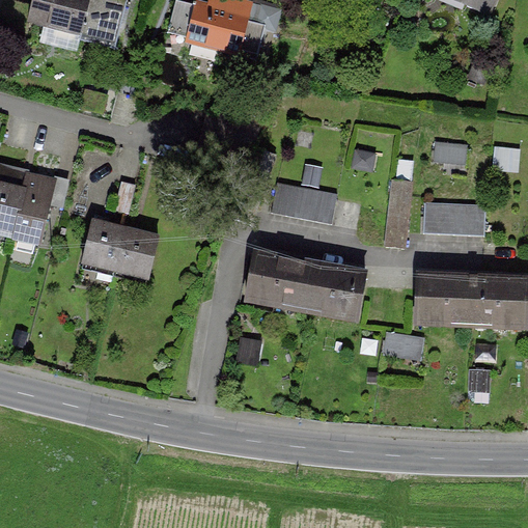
[(126,2),(117,0),(31,0),(27,19),(96,36),(94,42),(114,47),(126,2)]
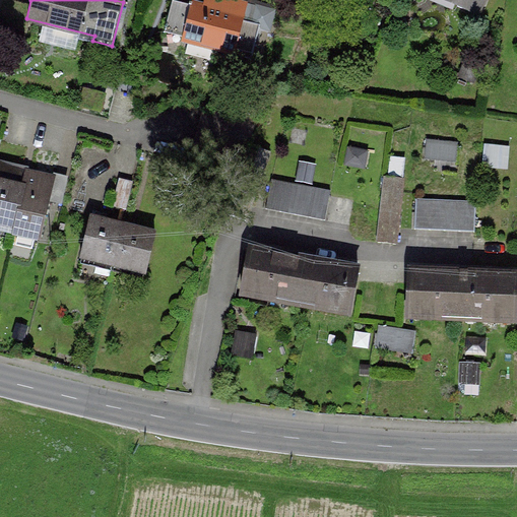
[(242,22),(247,2),(239,0),(204,0),(203,4),(191,0),(189,8),(181,37),(181,39),(234,53),(242,22)]
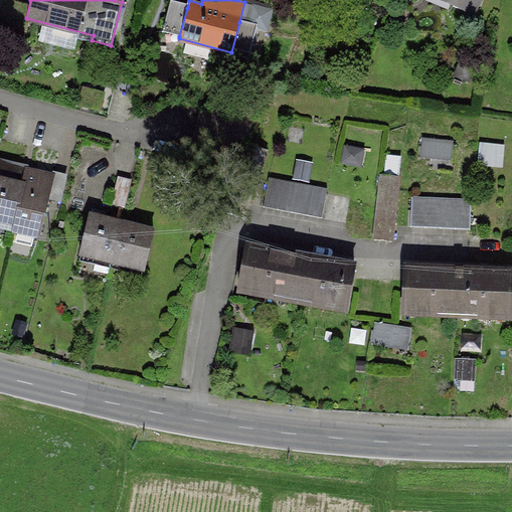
[(443,0),(470,12),(475,0),(443,0)]
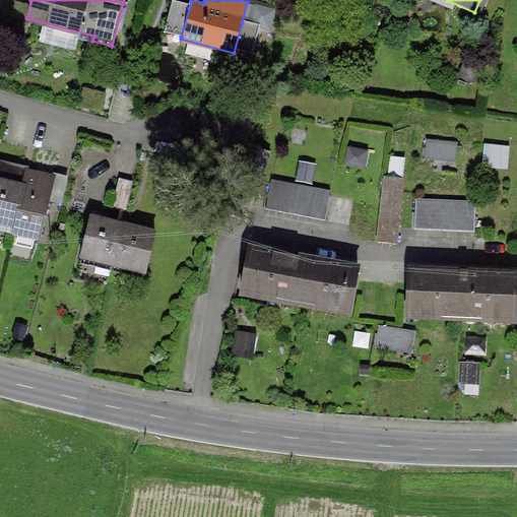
[(189,8),(171,3),(163,31),(181,37),(189,8)]
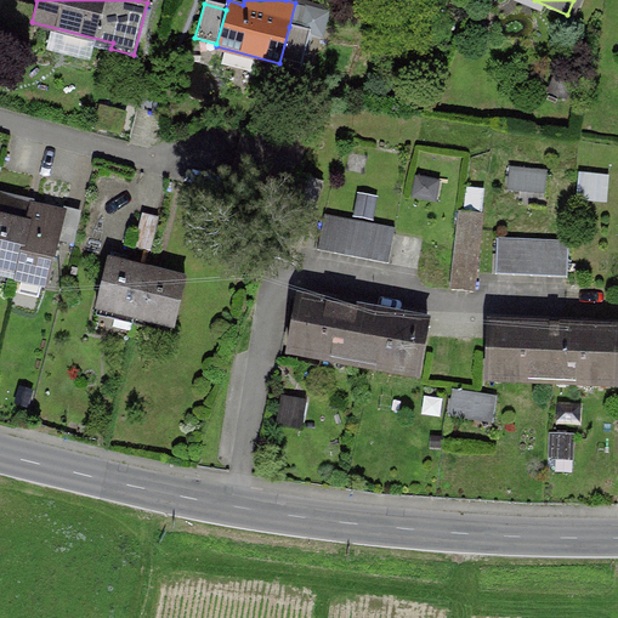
[(279,63),(300,68),(310,32),(289,27),(279,63)]
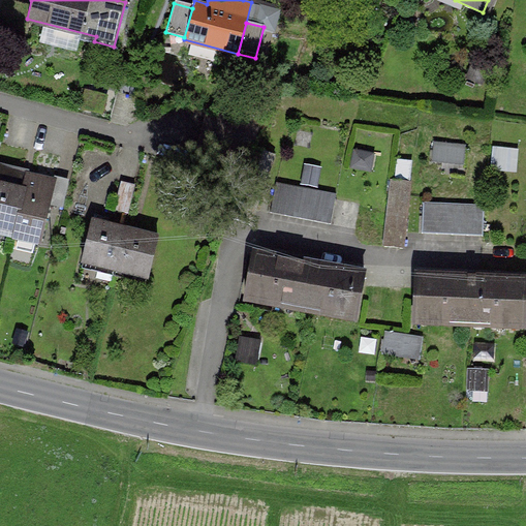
[(432,158),(465,159),(466,140),(432,138),(432,158)]
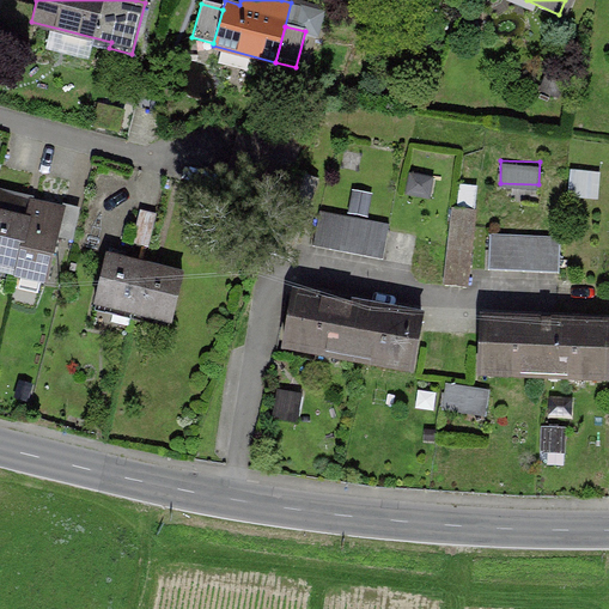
[(597,192),(600,166),(571,164),(568,189),(597,192)]
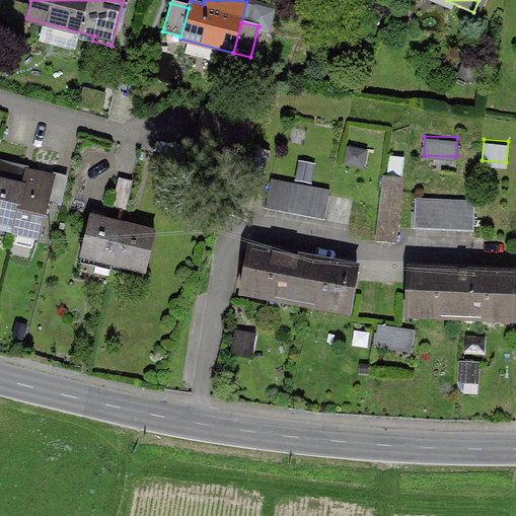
[(312,179),(314,158),(297,156),(294,176),(312,179)]
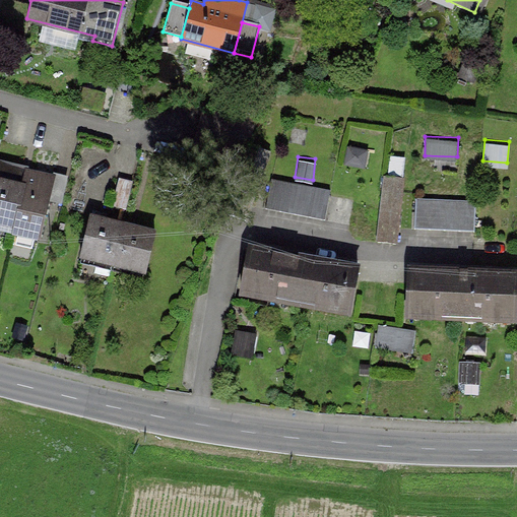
[(12,231),(39,237),(53,177),(23,170),(20,184),(0,179),(0,223),(13,227),(12,231)]
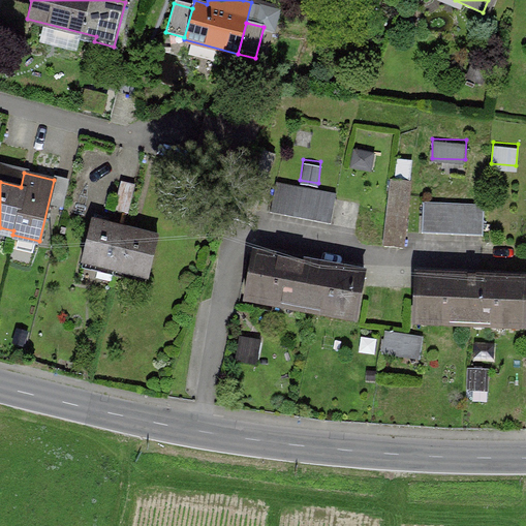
[(410,180),(391,178),(383,244),(403,246),(410,180)]
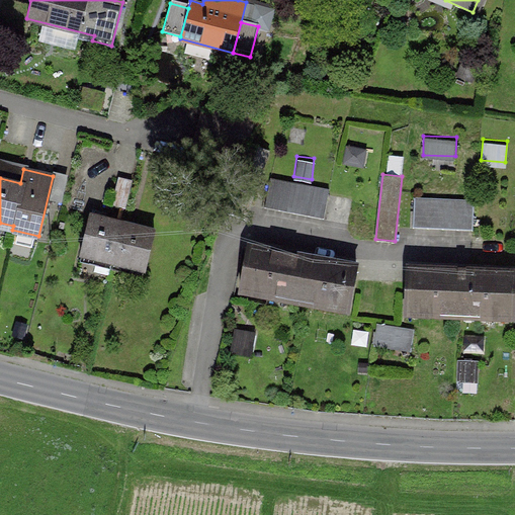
[(132,179),(117,175),(110,202),(111,202),(123,206),(124,206),(132,179)]
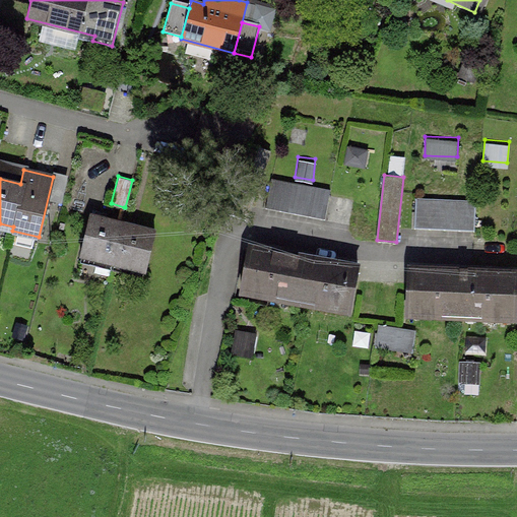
[(329,190),(271,179),(265,207),(324,218),(329,190)]
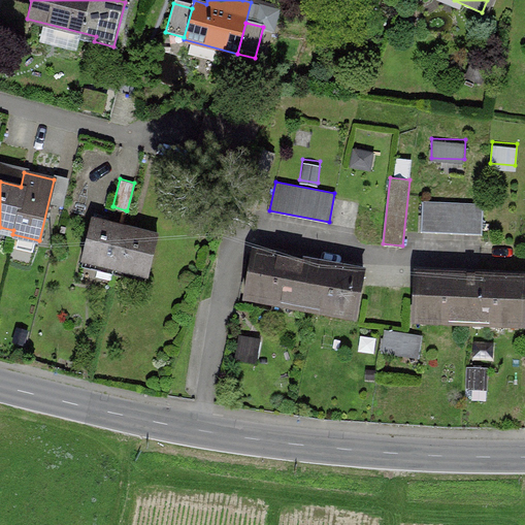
[(483,203),(422,201),(421,231),(481,234),(483,203)]
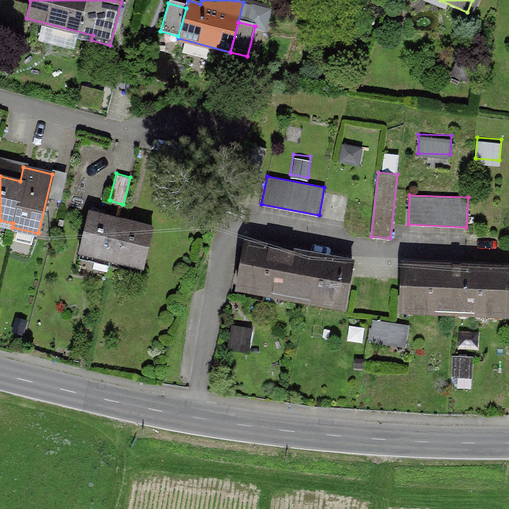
[(122,204),(110,200),(108,210),(120,213),(122,204)]
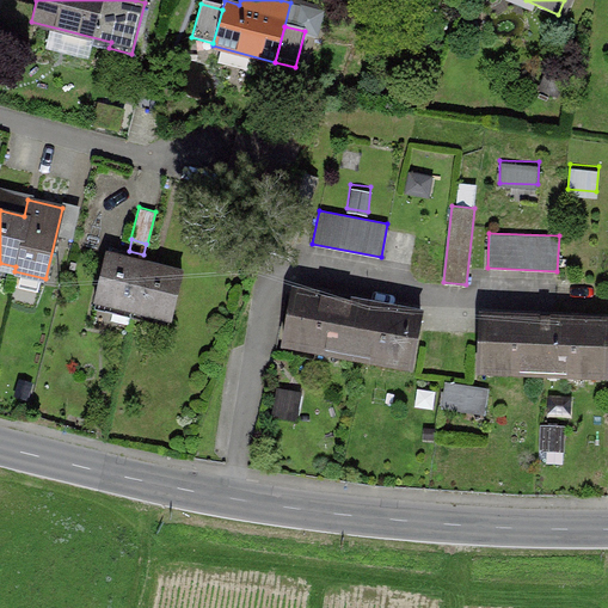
[(143,262),(105,253),(93,301),(131,311),(143,262)]
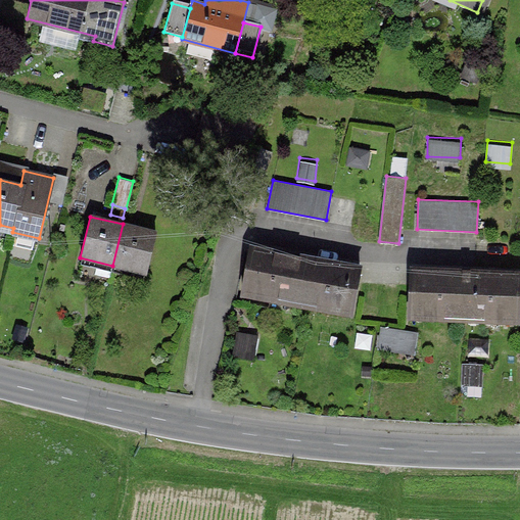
[(155,232),(123,224),(112,266),(145,274),(155,232)]
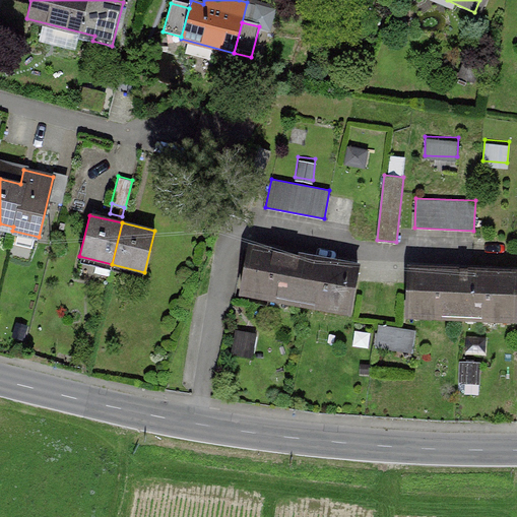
[(358,266),(249,245),(240,294),(348,314),(358,266)]
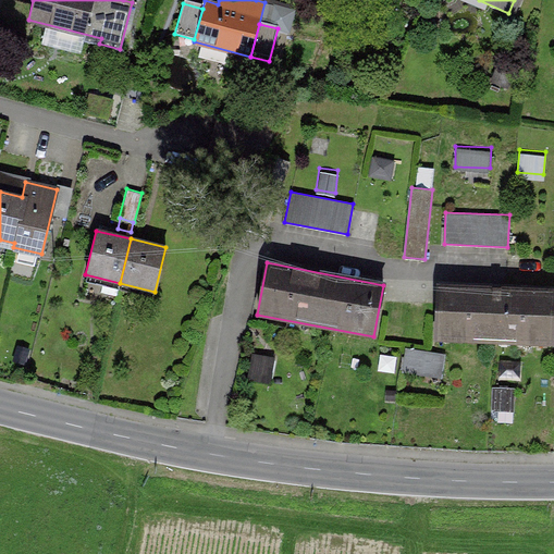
[(553,291),(438,287),(435,339),(553,343),(553,300),(553,291)]
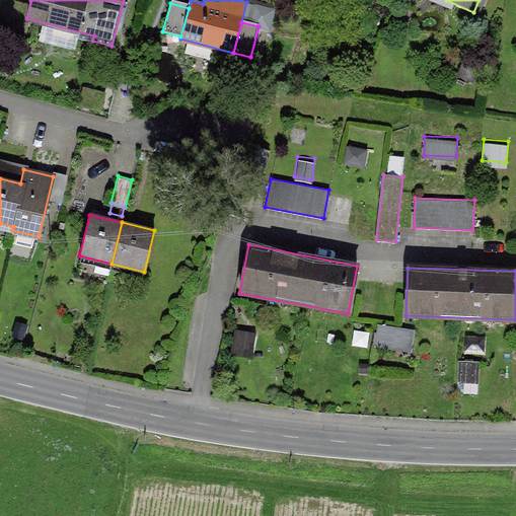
[(376,341),(412,347),(415,325),(379,320),(376,341)]
